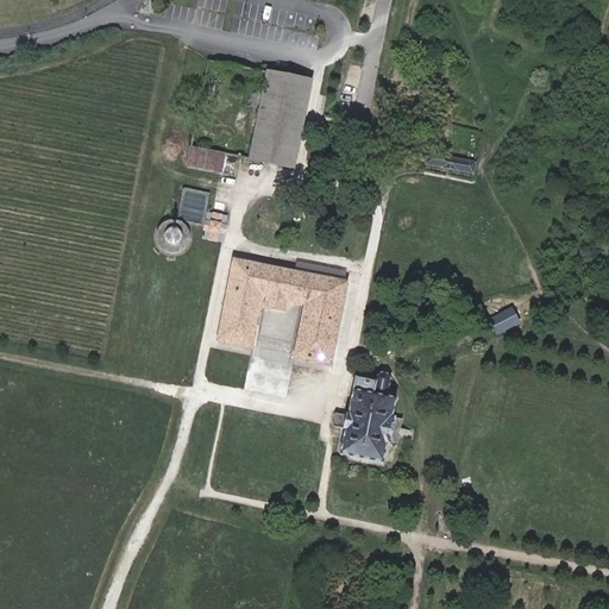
[(311,79),(267,70),(250,159),(294,167),(311,79)]
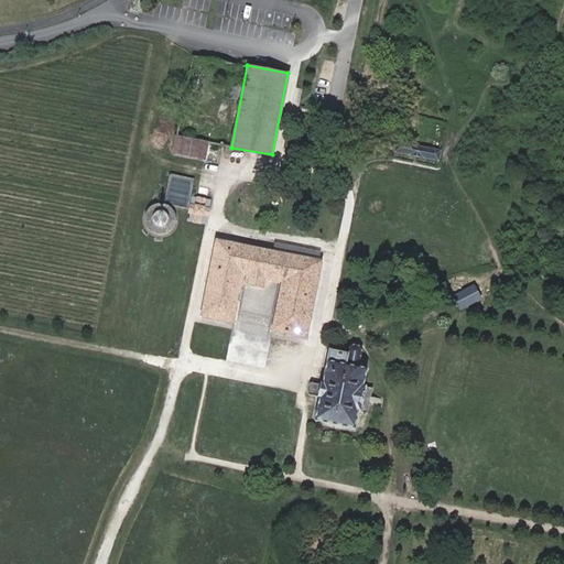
[(320,121),(303,118),(302,123),(318,128),(320,121)]
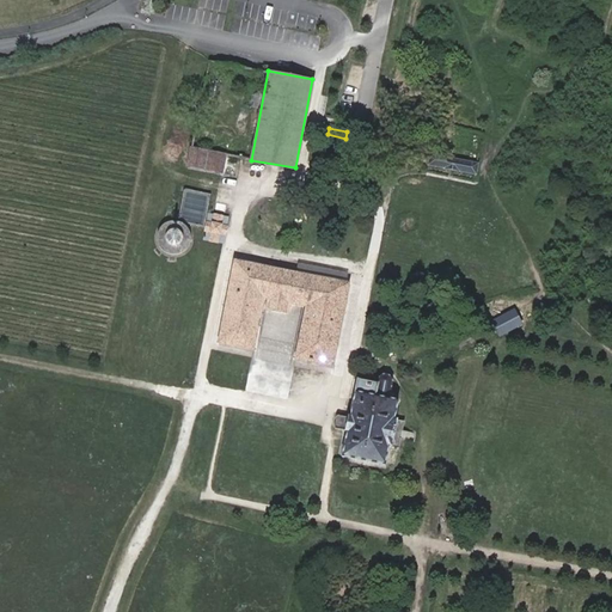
[(193,148),(189,165),(224,172),(226,154),(193,148)]
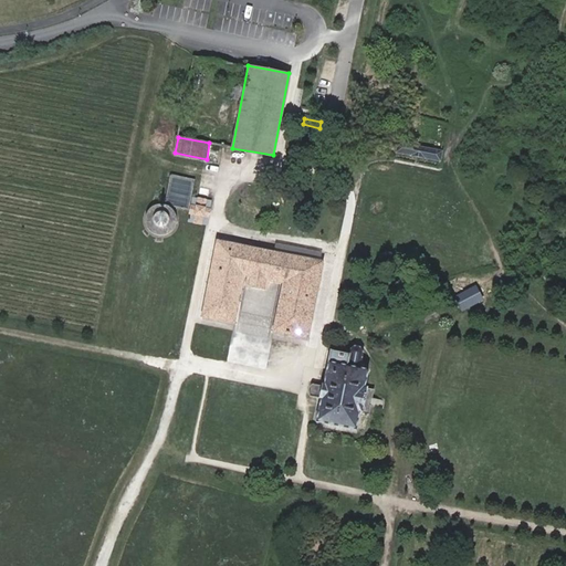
[(441,168),(446,152),(412,144),(401,142),(397,158),(441,168)]
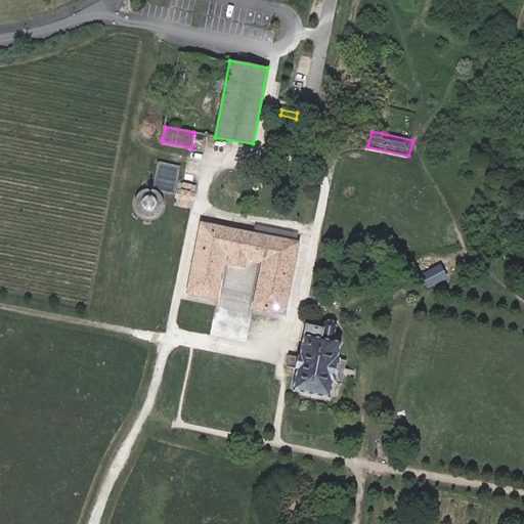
[(159,162),(157,188),(175,189),(177,164),(159,162)]
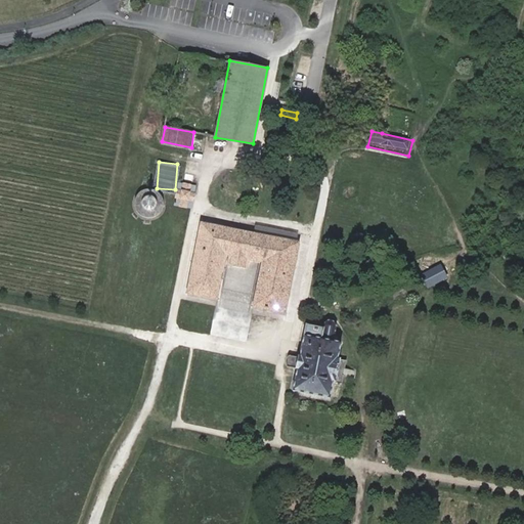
[(198,186),(178,182),(174,204),(193,208),(198,186)]
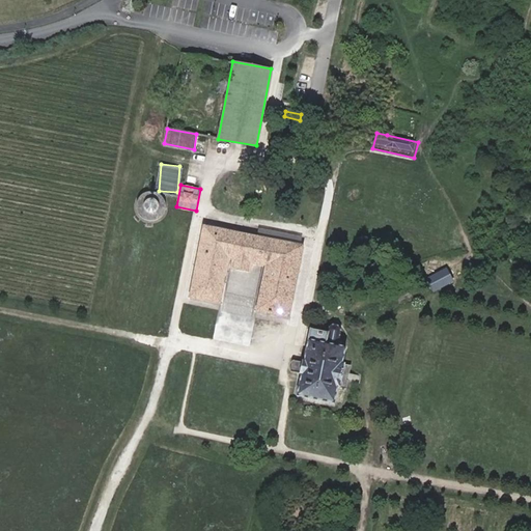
[(300,271),(303,257),(305,246),(206,227),(191,298),(223,303),(227,281),(224,280),(229,256),(236,257),(255,261),(269,264),(300,271)]
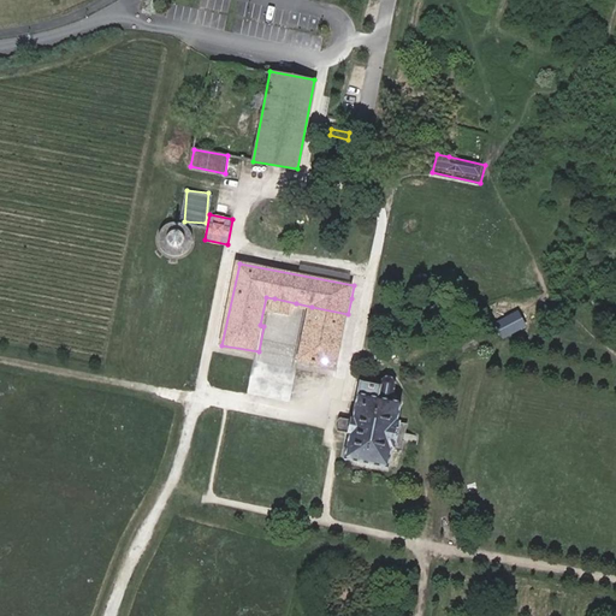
[(296,303),(274,298),(272,308),(294,313),(296,303)]
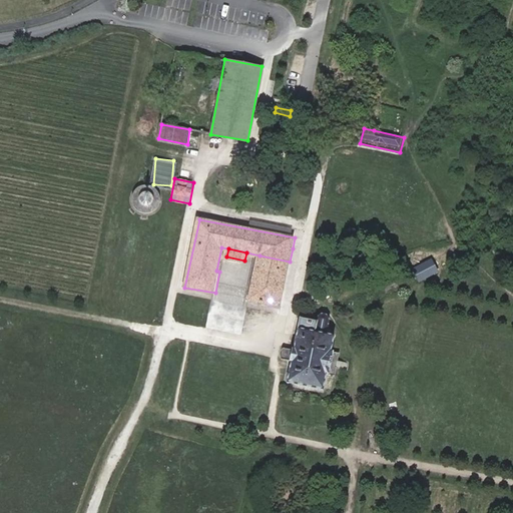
[(249,300),(281,307),(290,262),(260,255),(249,300)]
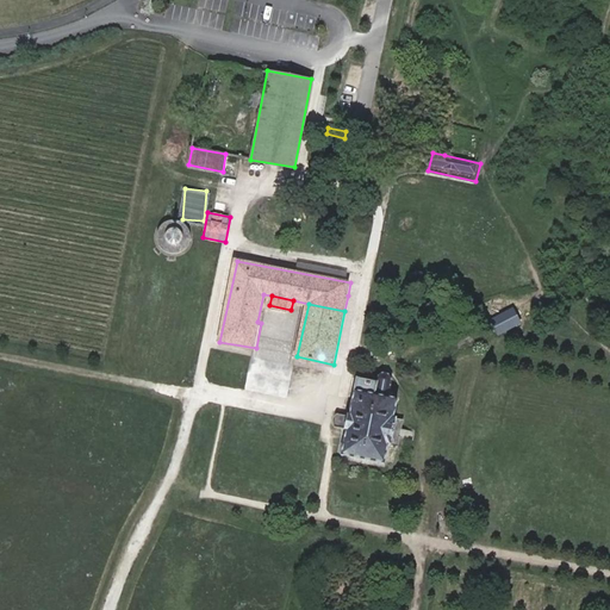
[(490,319),(498,335),(521,323),(511,306),(490,319)]
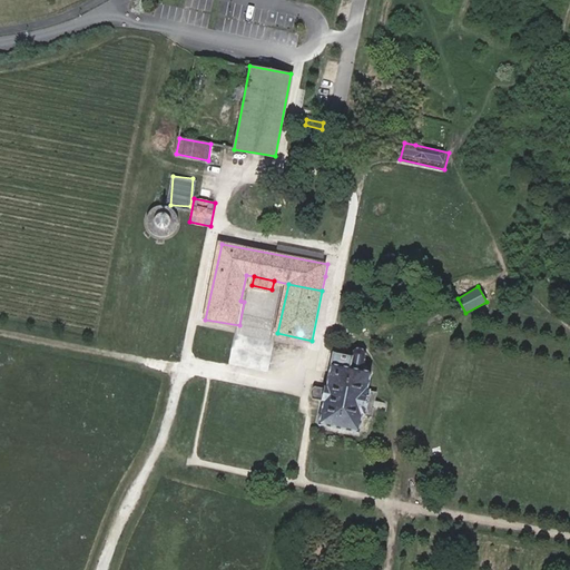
[(352,354),(334,351),(327,387),(314,385),(312,399),(325,402),(320,425),(362,433),(365,414),(376,416),(381,390),(370,389),(373,369),(369,367),(371,354),(367,346),(357,345),(353,346),(352,354)]
